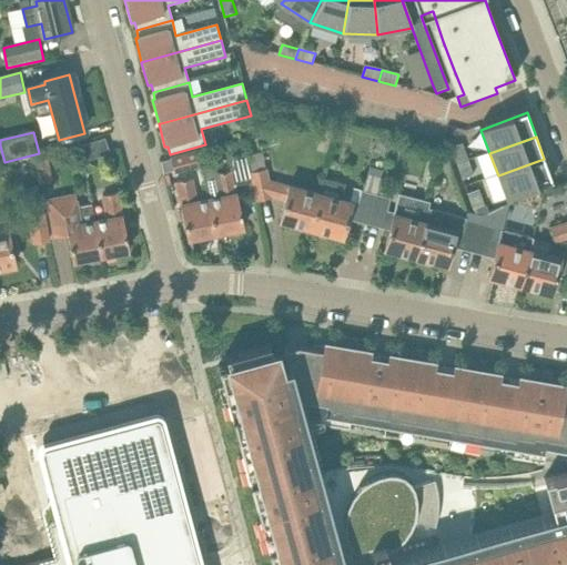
[(89,162),(110,154),(105,140),(84,147),(89,162)]
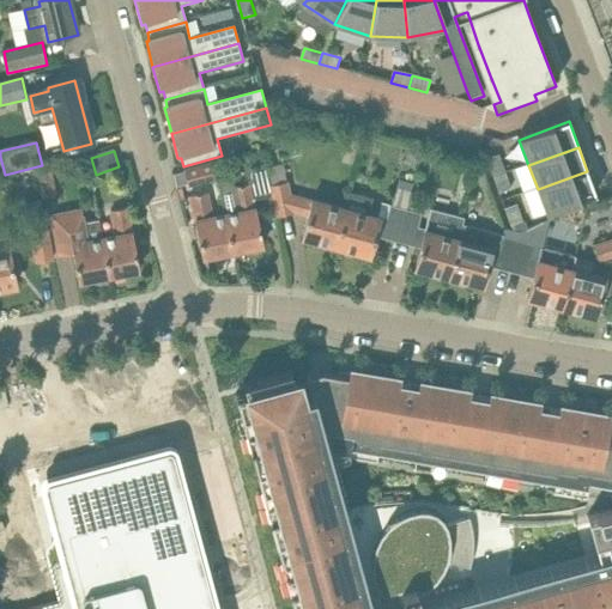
[(511,190),(506,174),(500,156),(488,159),(500,194),(511,190)]
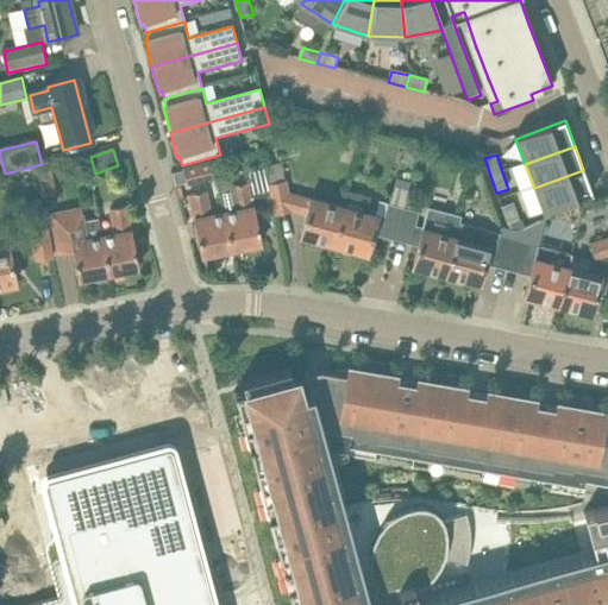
[(214,163),(193,169),(183,171),(187,187),(217,178),(214,163)]
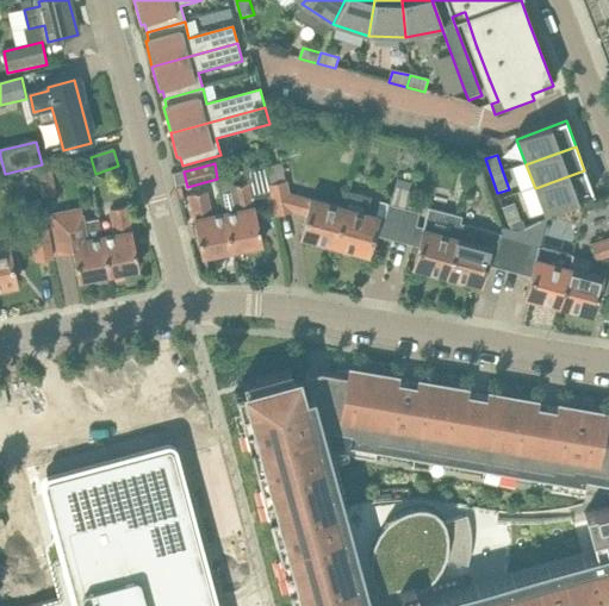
[(292,213),(292,212),(306,216),(300,237),(334,247),(345,210),(310,201),(310,202),(287,197),(284,182),(280,164),(267,168),(271,186),(269,186),(272,197),(277,217),(292,213)]
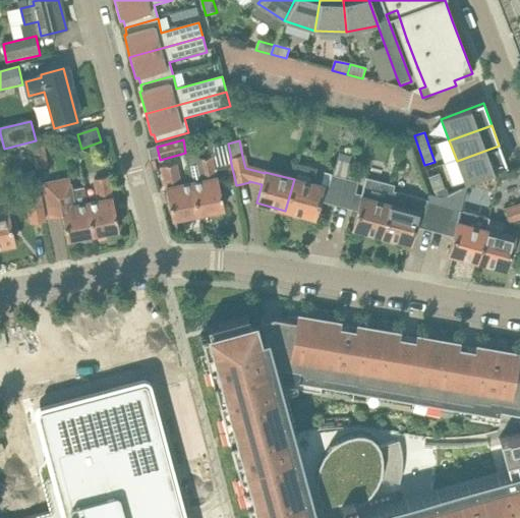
[(212,158),(201,161),(191,154),(185,155),(191,184),(198,215),(224,210),(218,178),(217,179),(215,172),(232,168),(230,159),(231,159),(228,144),(210,147),(212,158)]
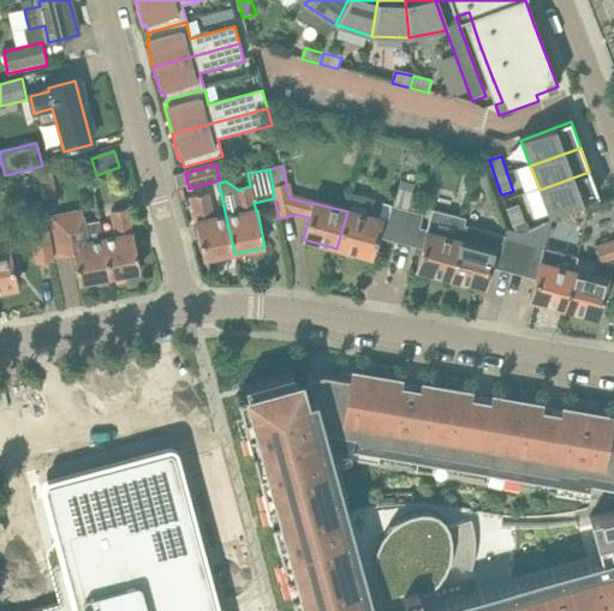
[(57,198),(52,171),(40,172),(45,201),(57,198)]
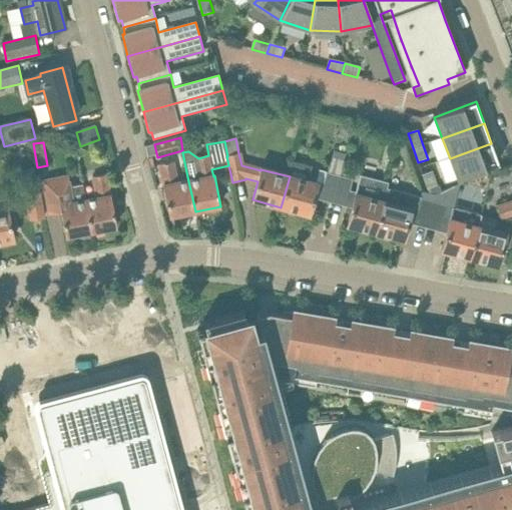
[(491,143),(450,158),(458,179),(499,164),(491,143)]
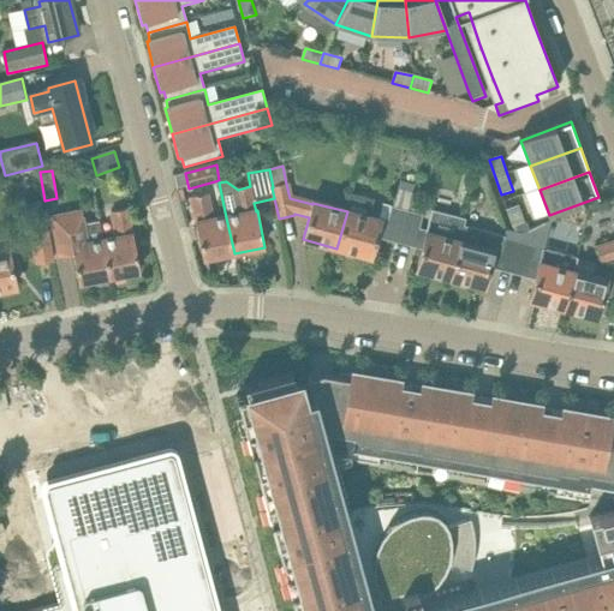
[(374,201),(352,195),(347,211),(337,249),(370,257),(376,237),(399,243),(406,213),(412,193),(399,190),(394,210),(391,209),(388,221),(369,217),(374,201)]
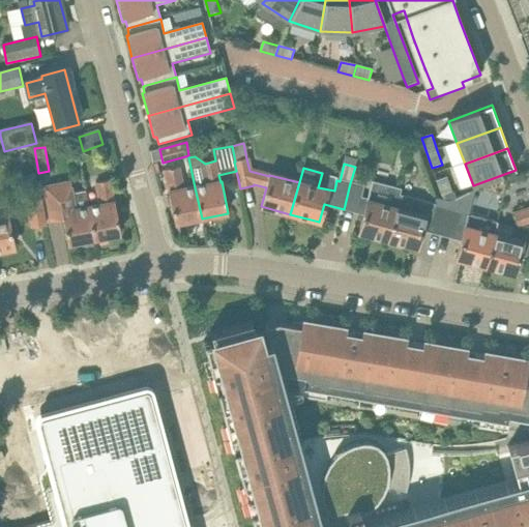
[(165,171),(169,192),(169,193),(175,224),(202,218),(195,187),(183,189),(179,168),(165,171)]
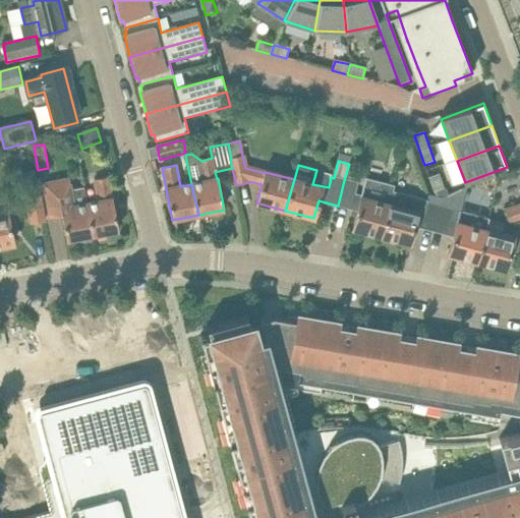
[(46,222),(41,195),(40,195),(36,172),(23,174),(27,197),(26,197),(32,225),(46,222)]
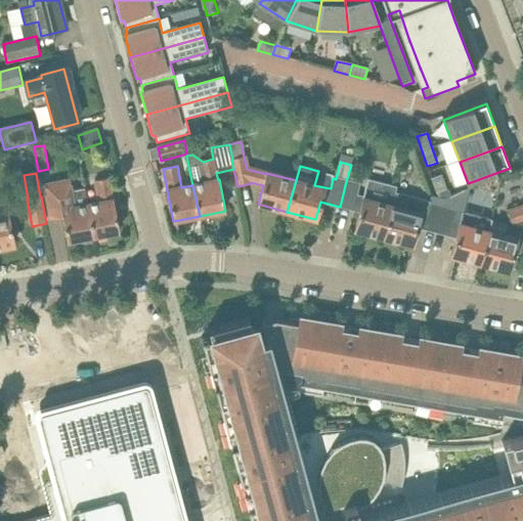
[(441,176),(432,180),(437,194),(446,190),(441,176)]
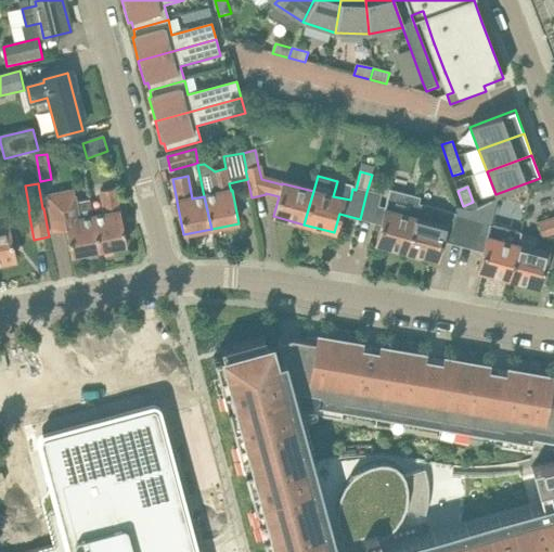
[(46,195),(50,218),(63,216),(72,256),(99,251),(89,202),(77,203),(75,190),(46,195)]
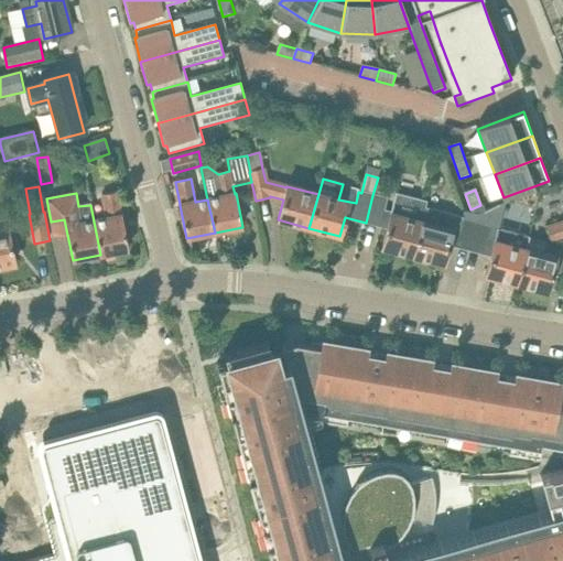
[(98,219),(95,204),(90,205),(100,255),(129,249),(122,216),(121,216),(118,193),(101,196),(105,218),(98,219)]
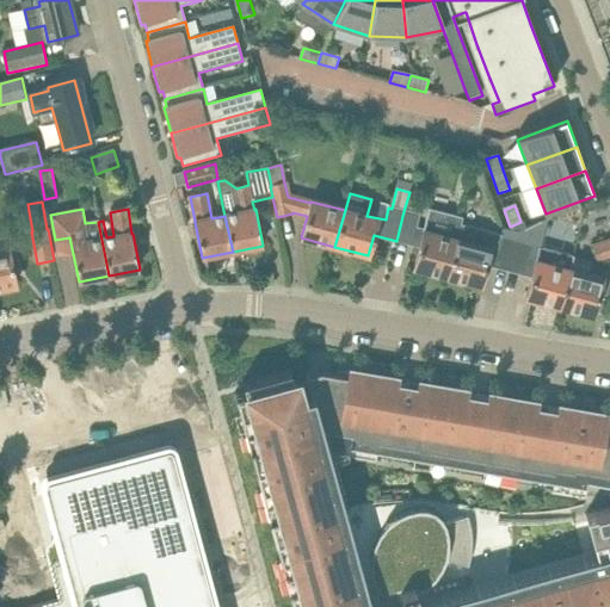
[(404,211),(396,241),(419,248),(414,268),(447,277),(456,239),(421,230),(425,217),(404,211)]
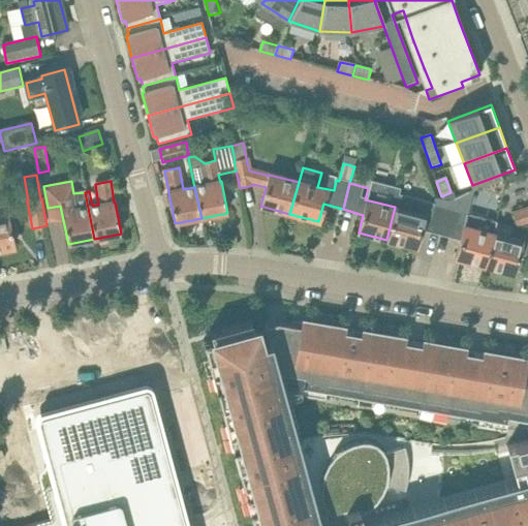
[(461,213),(466,194),(451,202),(441,236),(461,241),(456,258),(485,267),(496,225),(497,223),(476,219),(474,229),(458,225),(461,213)]
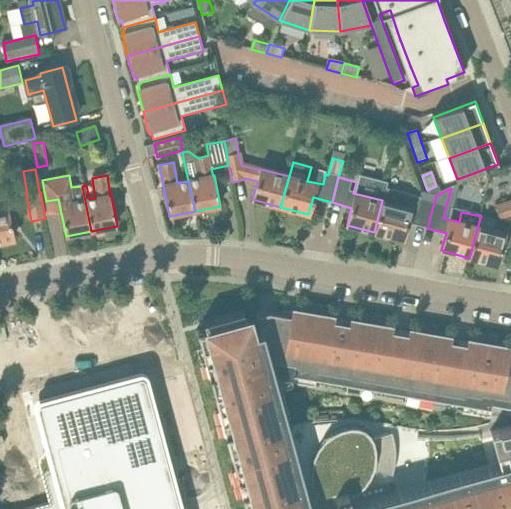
[(408,195),(385,190),(382,200),(374,232),(403,240),(407,223),(427,228),(436,195),(421,192),(420,200),(417,210),(405,207),(408,195)]
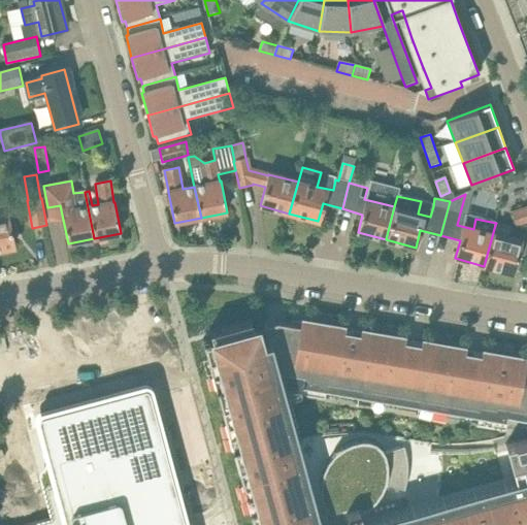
[(526,207),(518,211),(513,212),(517,226),(526,222),(526,207)]
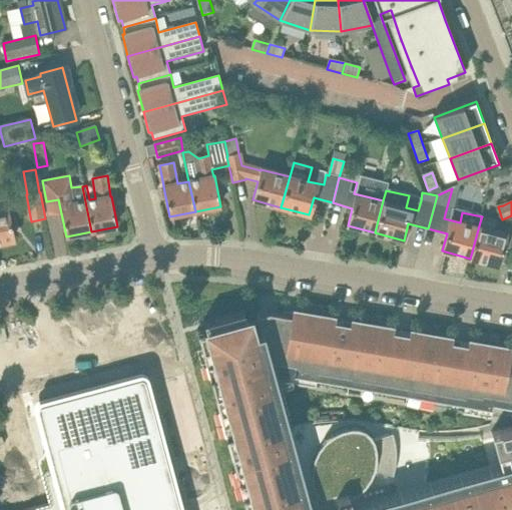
[(0,242),(14,240),(8,208),(0,209),(0,242)]
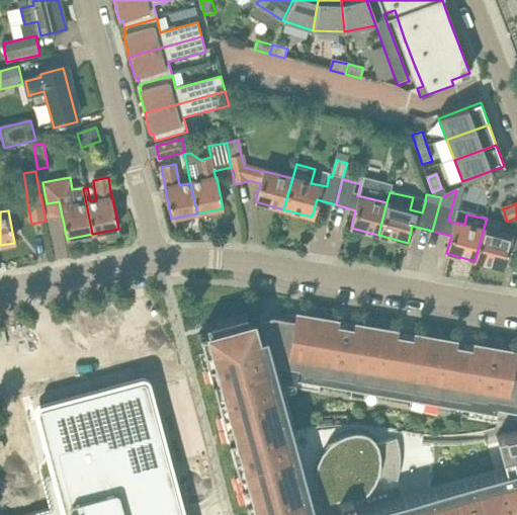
[(500,234),(502,225),(486,221),(475,261),(503,268),(512,237),(500,234)]
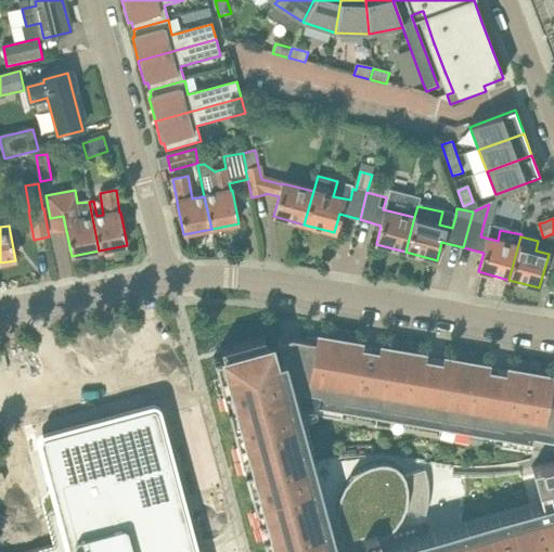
[(424,362),(425,356),(381,348),(379,355),(361,351),(362,345),(318,337),(317,344),(292,339),(278,343),(279,346),(267,349),(265,337),(220,349),(222,357),(214,360),(219,381),(229,379),(236,407),(227,409),(237,448),(247,446),(254,471),(245,473),(255,512),(265,510),(271,535),(262,538),(266,551),(553,551),(553,385),(551,384),(552,377),(507,370),(506,376),(488,373),(489,367),(445,359),(443,366),(424,362)]
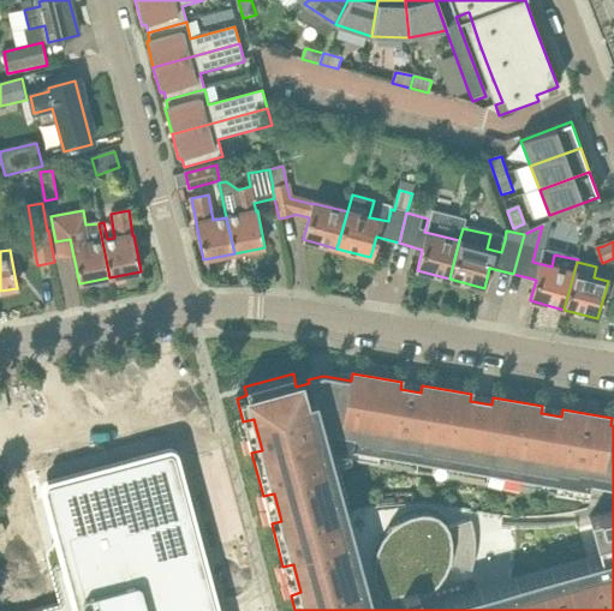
[(0,379),(0,390),(3,399),(15,395),(10,377),(0,379)]
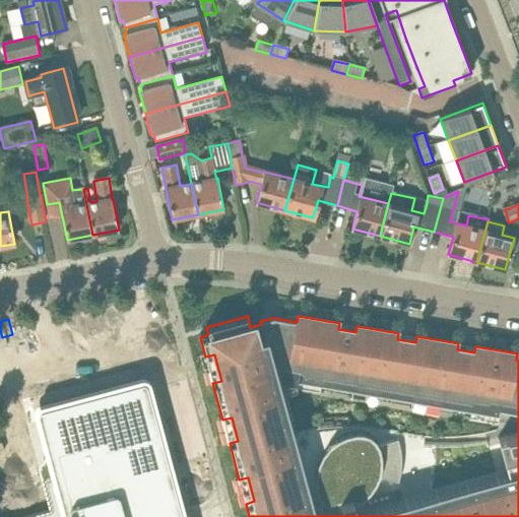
[(51,512),(34,516),(182,516),(147,386),(147,385),(146,385),(146,384),(145,384),(145,383),(144,383),(143,383),(142,383),(141,383),(42,410),(41,410),(40,410),(40,411),(39,412),(39,413),(39,414),(39,415),(55,475),(43,478),(43,481),(51,512)]
